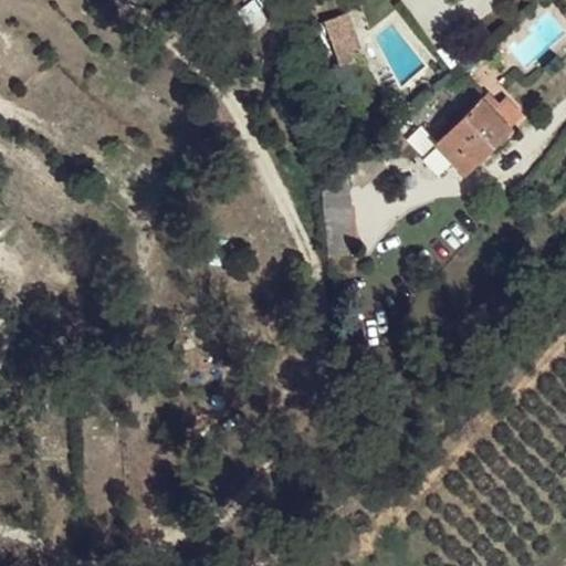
[(346,10),(323,16),(334,60),(346,58),(344,50),(356,46),(346,10)]
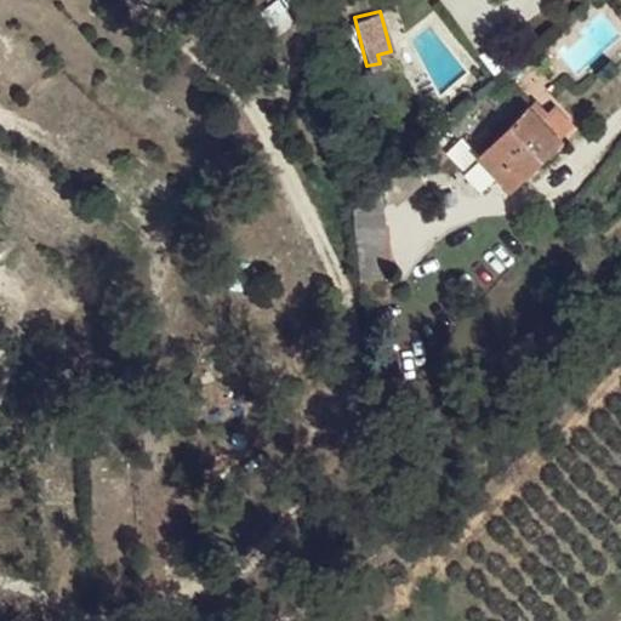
[(535,101),(530,107),(562,138),(574,126),(557,109),(548,114),(535,101)]
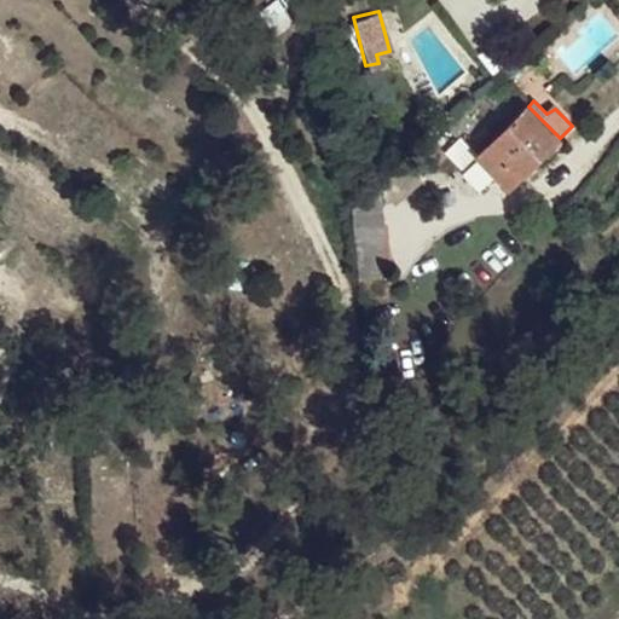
[(560,138),(528,106),(478,156),(508,187),(544,152),(549,156),(563,142),(560,138)]
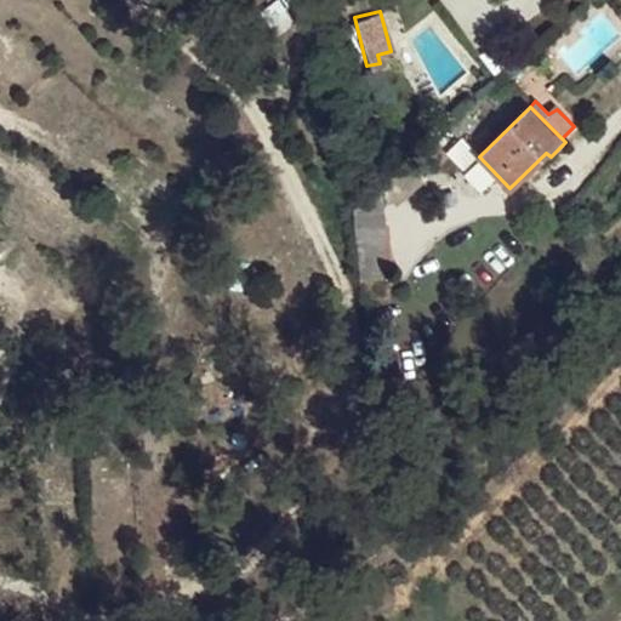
[(449,127),(457,136),(474,121),(467,112),(449,127)]
